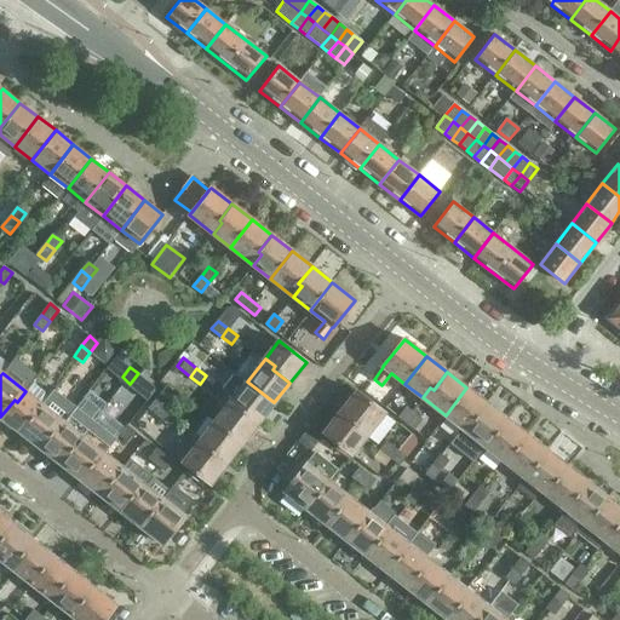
[(122,394),(130,384),(122,377),(114,386),(122,394)]
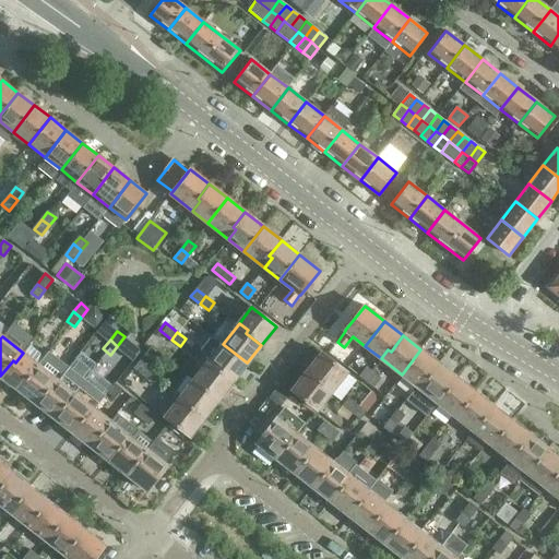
[(247,363),(223,344),(211,359),(219,367),(217,369),(233,381),(247,363)]
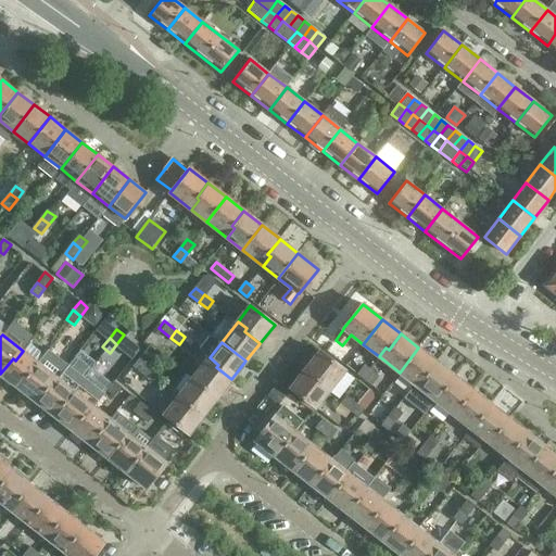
[(425,378),(437,362),(418,348),(400,373),(415,384),(421,376),(425,378)]
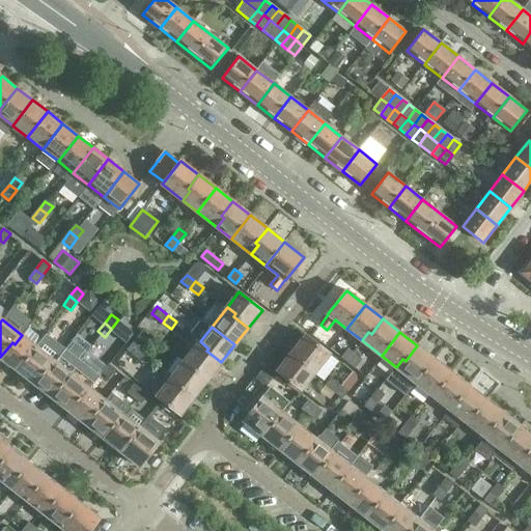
[(18,370),(36,346),(22,335),(15,344),(12,342),(0,357),(18,370)]
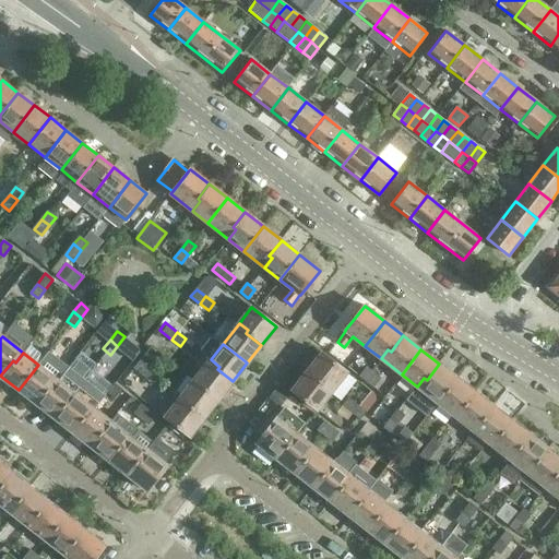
[(330,394),(347,372),(322,353),(307,371),(323,384),(320,387),(330,394)]
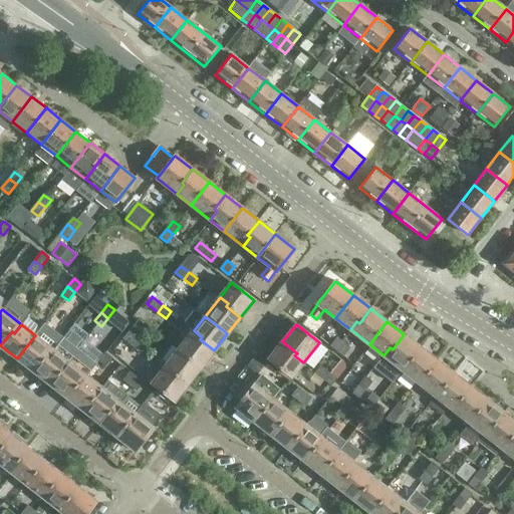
[(214,350),(200,339),(202,337),(194,330),(179,349),(201,367),(214,350)]
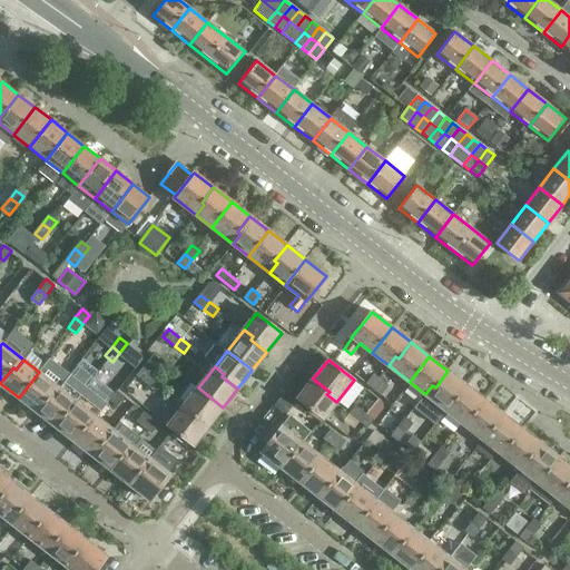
[(146,383),(151,375),(143,369),(137,376),(146,383)]
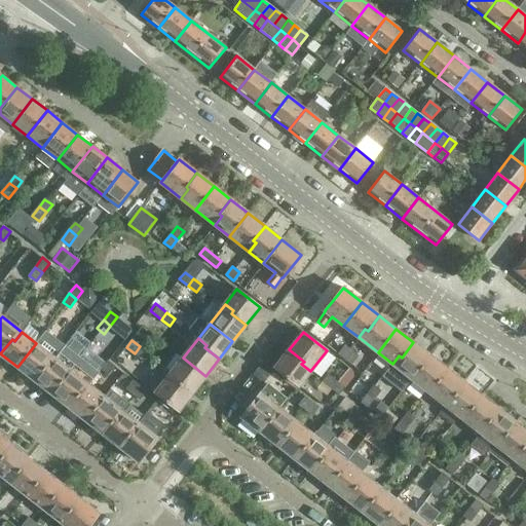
[(412,379),(430,355),(413,342),(402,358),(399,355),(392,364),(412,379)]
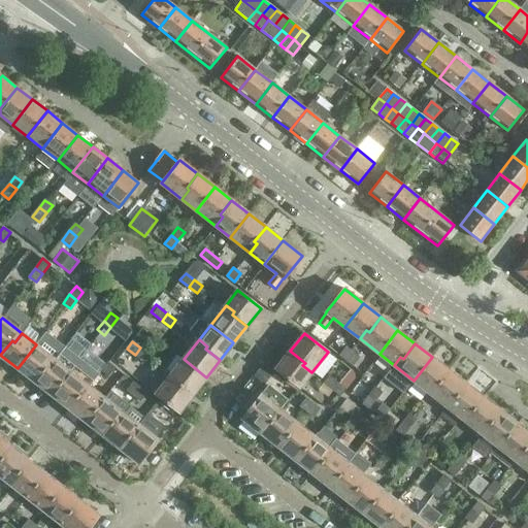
[(50,369),(56,360),(36,344),(18,368),(34,382),(46,367),(50,369)]
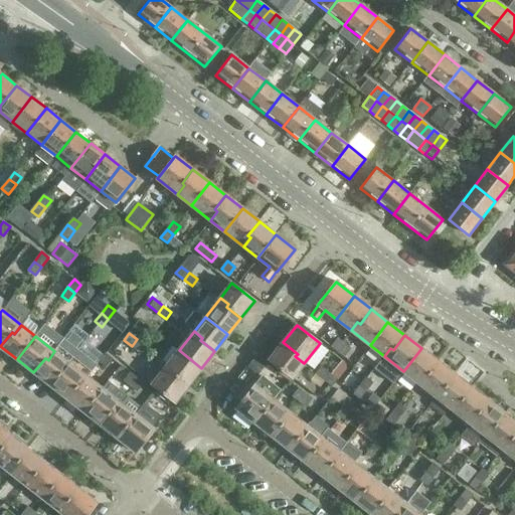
[(140,352),(145,346),(137,339),(132,346),(140,352)]
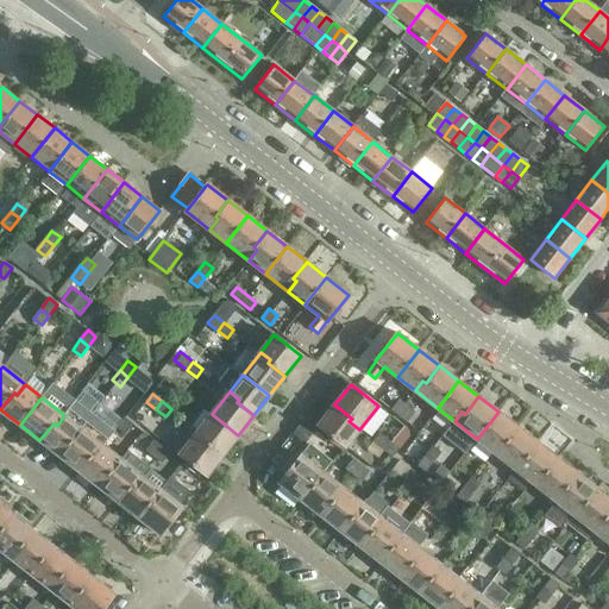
[(359,429),(349,421),(352,419),(334,405),(319,426),(346,446),(359,429)]
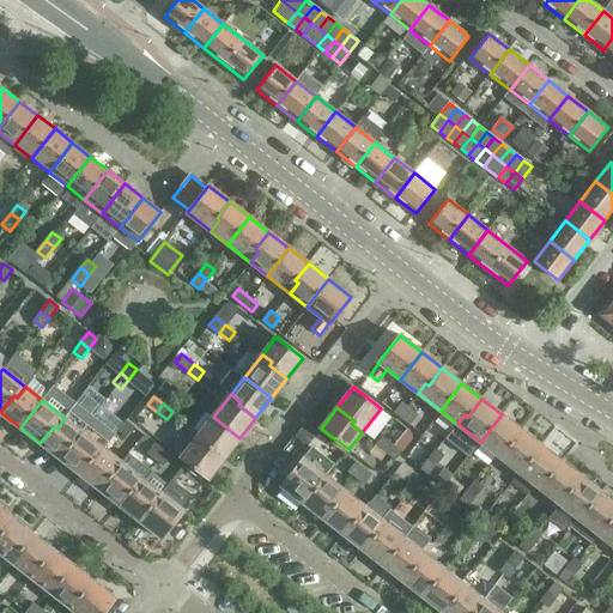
[(508,448),(521,430),(502,414),(480,442),(497,455),(504,445),(508,448)]
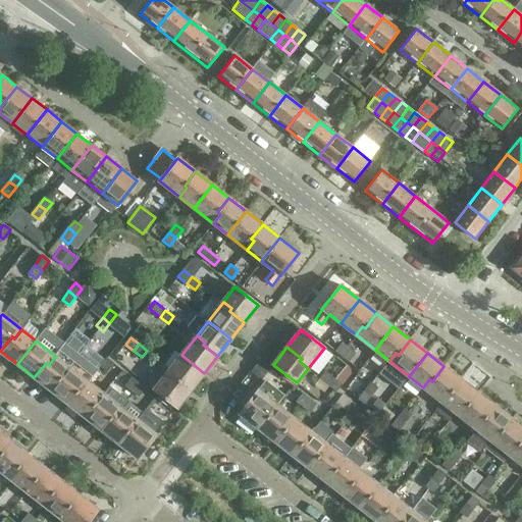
[(204,373),(181,355),(170,369),(178,376),(176,378),(191,390),(204,373)]
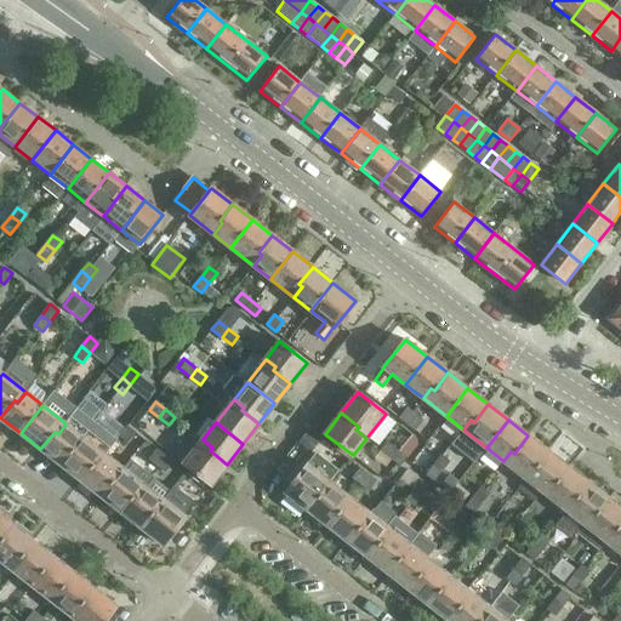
[(61,465),(83,437),(66,423),(58,434),(55,432),(40,449),(61,465)]
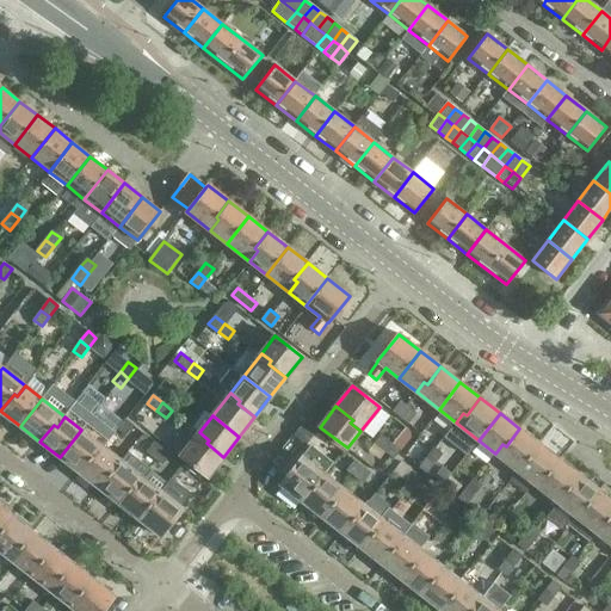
[(518,471),(539,444),(519,429),(506,446),(503,444),(495,454),(518,471)]
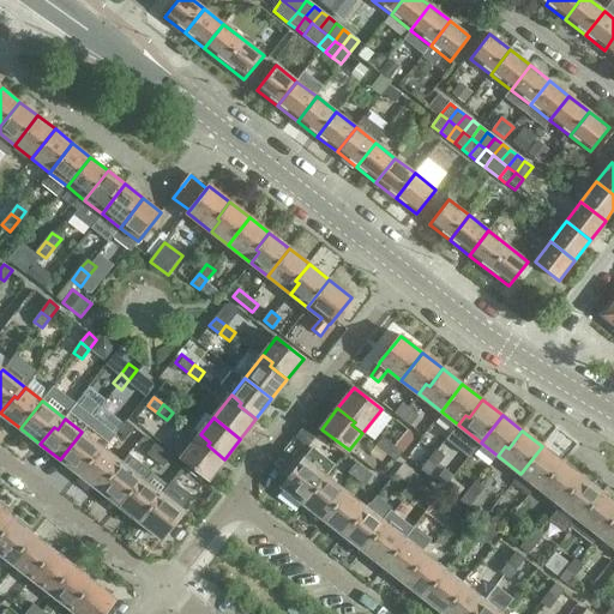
[(97,461),(104,450),(82,432),(60,459),(79,475),(94,457),(97,461)]
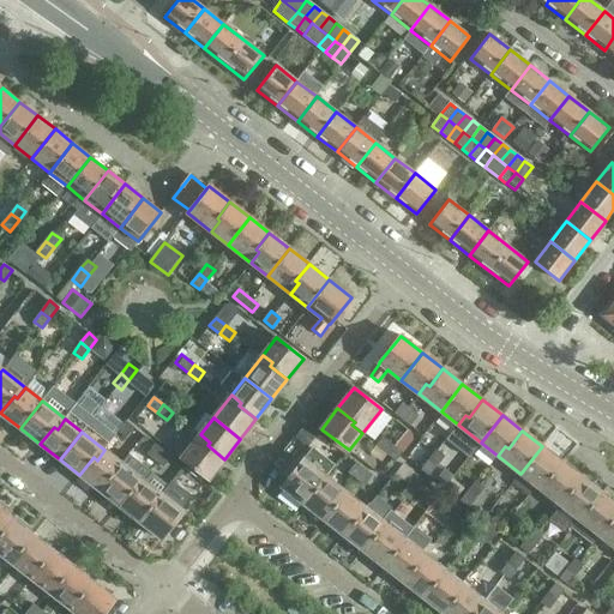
[(224,459),(208,445),(210,443),(200,434),(181,458),(209,480),(224,459)]
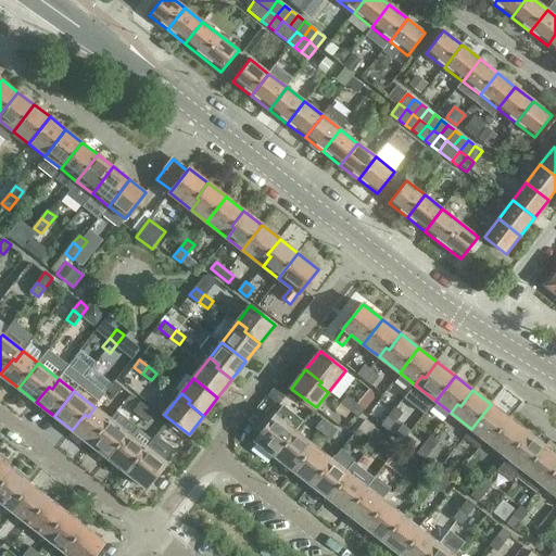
[(351,411),(356,404),(348,396),(342,404),(351,411)]
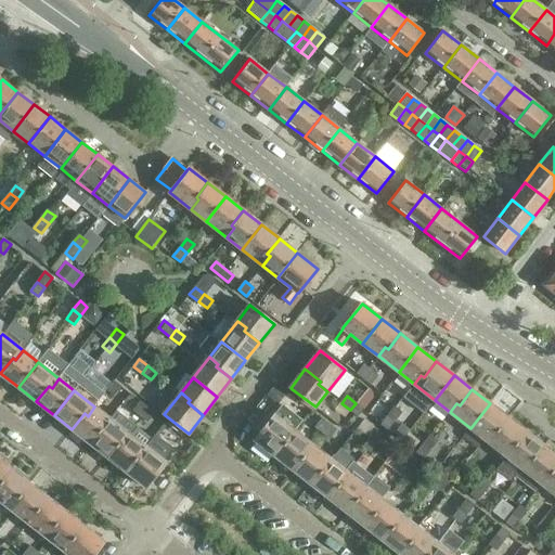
[(359,417),(364,410),(356,403),(350,410),(359,417)]
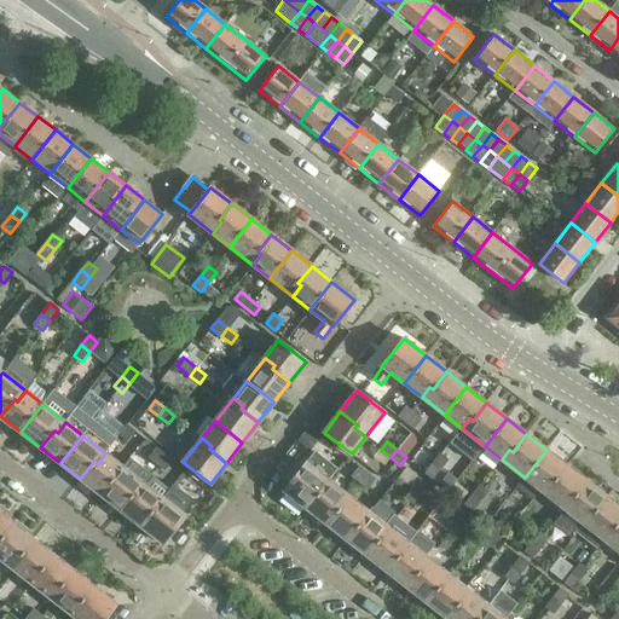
[(553,482),(566,466),(547,450),(525,478),(542,491),(549,480),(553,482)]
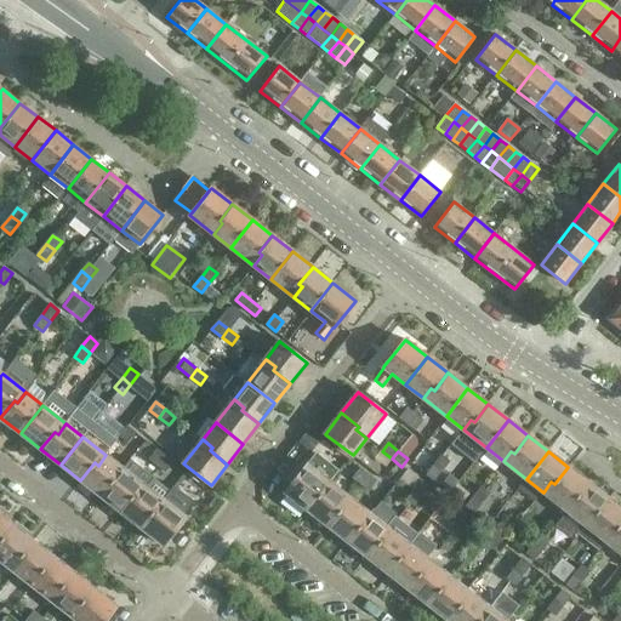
[(329,483),(315,472),(324,460),(317,454),(307,466),(306,465),(284,493),(307,510),(329,483)]
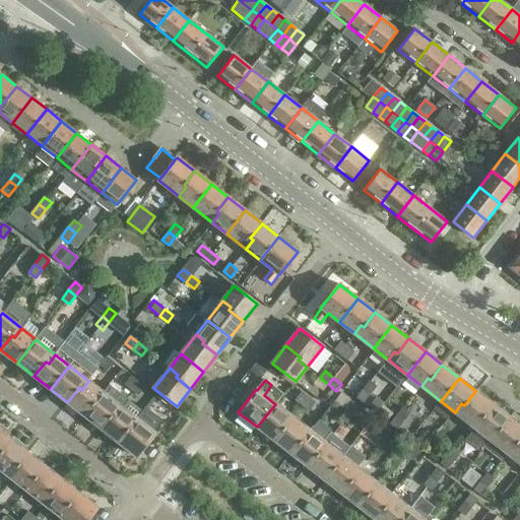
[(84,415),(103,392),(88,381),(82,390),(79,387),(67,402),(84,415)]
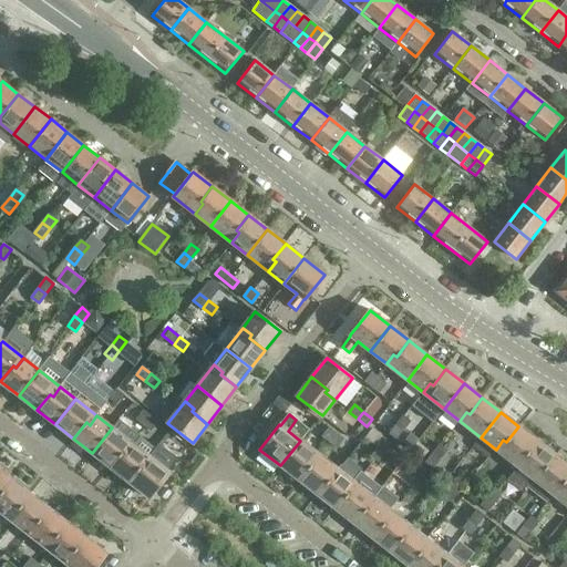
[(403,431),(411,422),(403,415),(395,425),(403,431)]
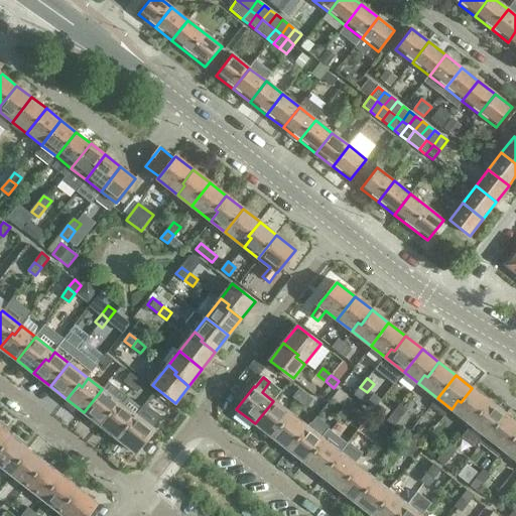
[(361,400),(367,392),(360,387),(354,395),(361,400)]
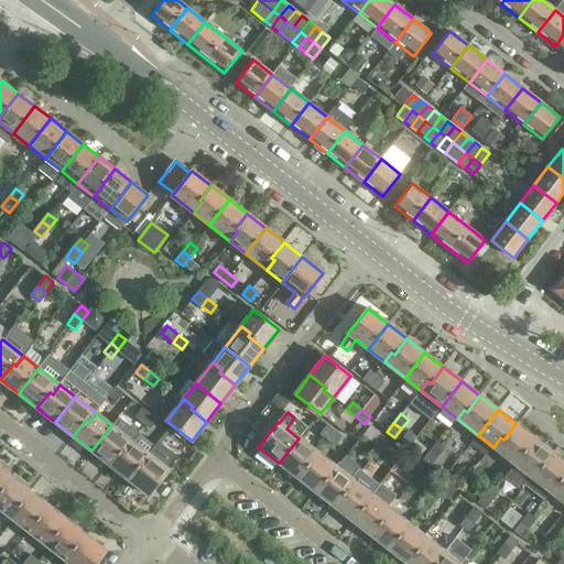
[(514,464),(534,438),(516,424),(503,440),(500,437),(494,447),(514,464)]
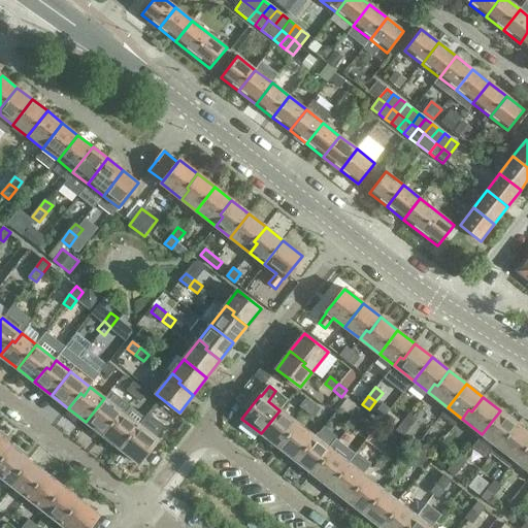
[(118,422),(124,414),(104,398),(86,422),(103,435),(114,420),(118,422)]
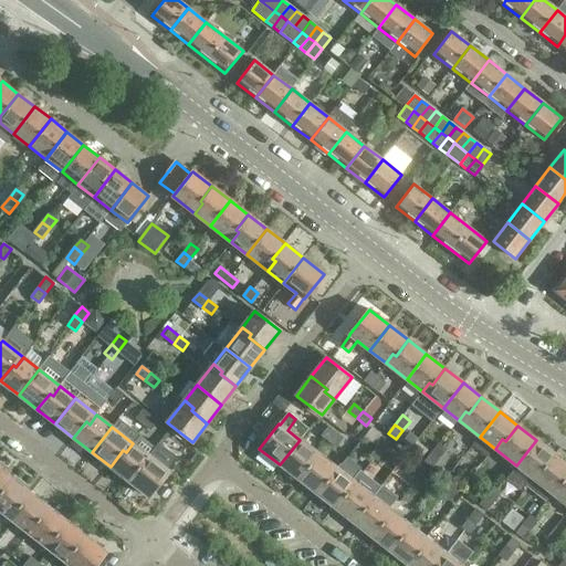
[(385,452),(392,443),(385,438),(377,447),(385,452)]
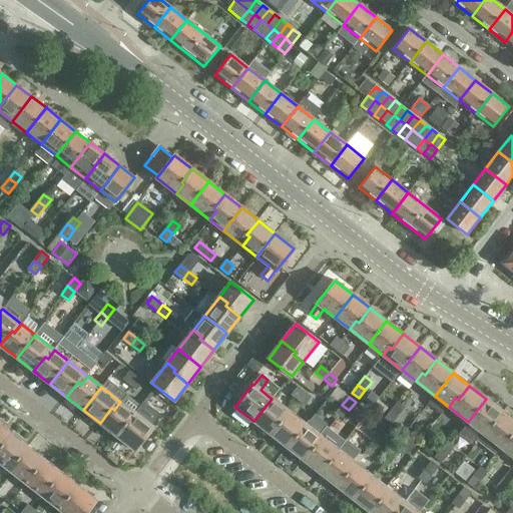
[(279,418),(286,409),(272,399),(253,421),(271,434),(282,420),(279,418)]
